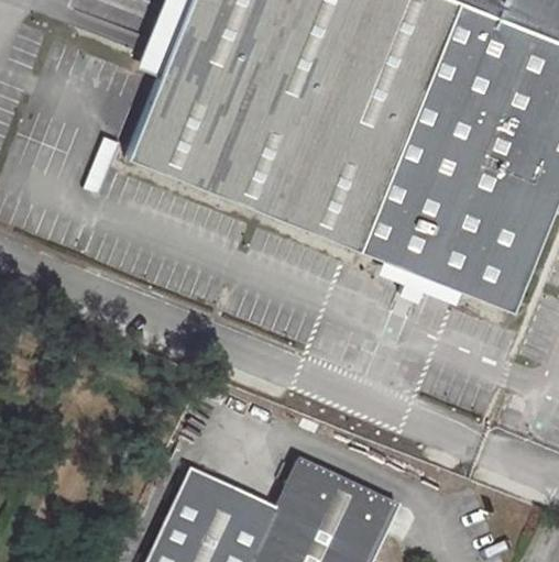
[(188,0),(159,73),(125,157),(511,311),(551,209),(558,211),(558,0),(188,0)]
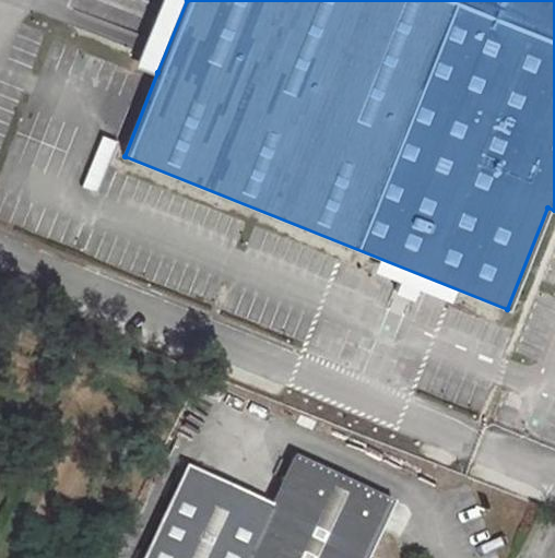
[(163,0),(138,64),(157,72),(187,0),(163,0)]
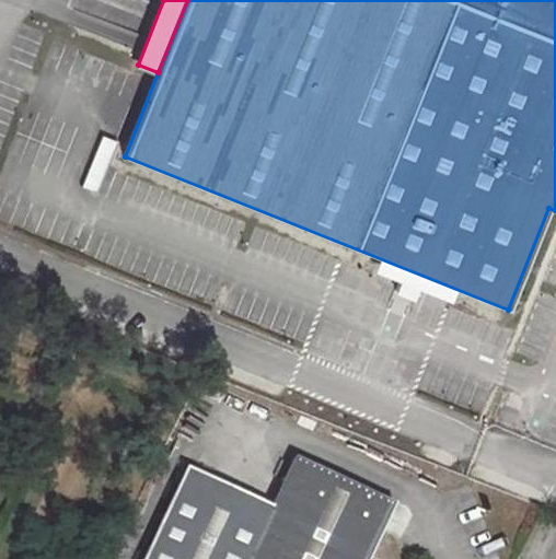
[(118,141),(103,135),(82,186),(97,193),(118,141)]
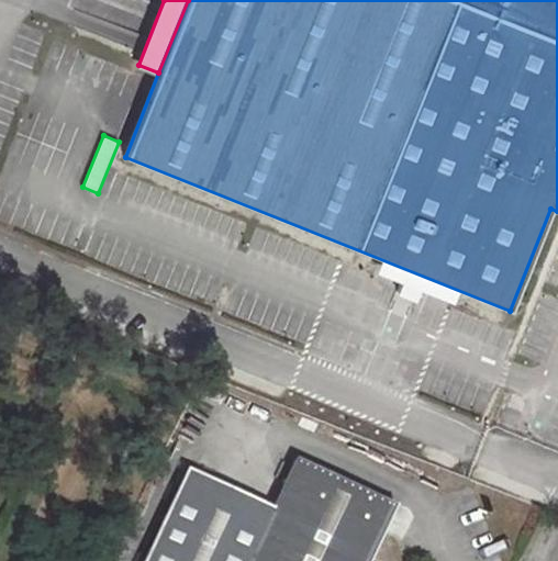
[(46,435),(32,432),(30,441),(43,446),(46,435)]
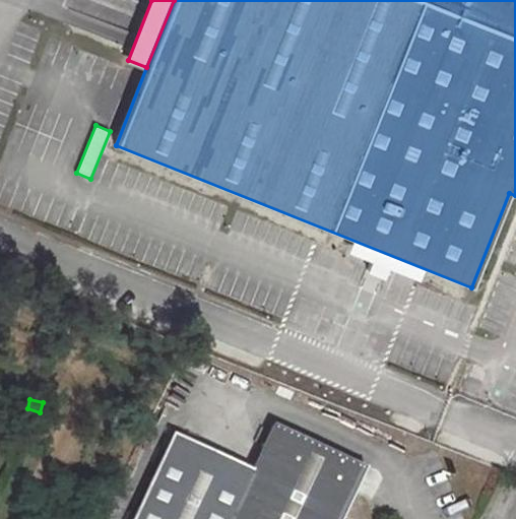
[(351,518),(376,469),(283,426),(262,471),(184,434),(143,518),(351,518)]
